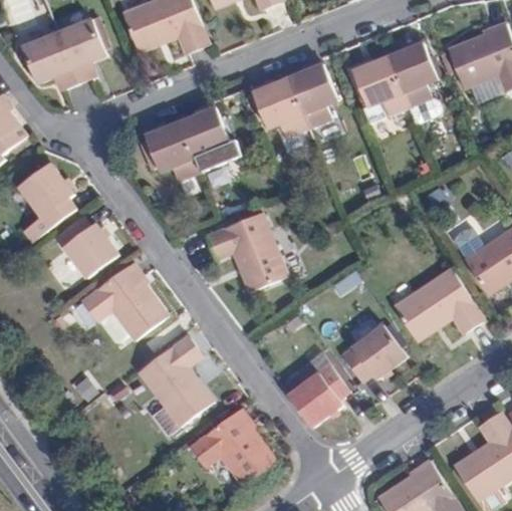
[(207,44),(189,0),(152,0),(120,12),(137,53),(176,38),(182,54),(207,44)]
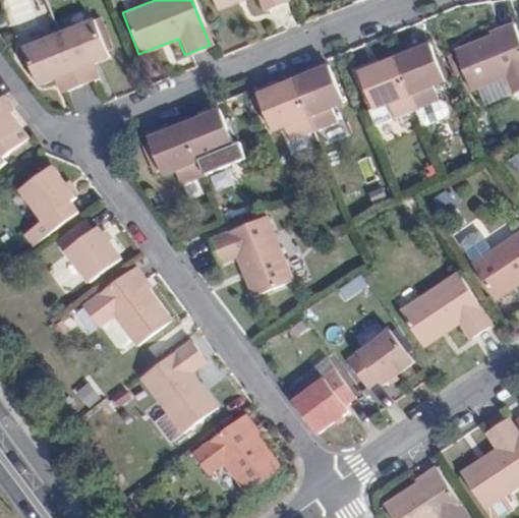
[(255,0),(261,11),(288,0),(212,0),(217,10),(241,0),(255,0)]
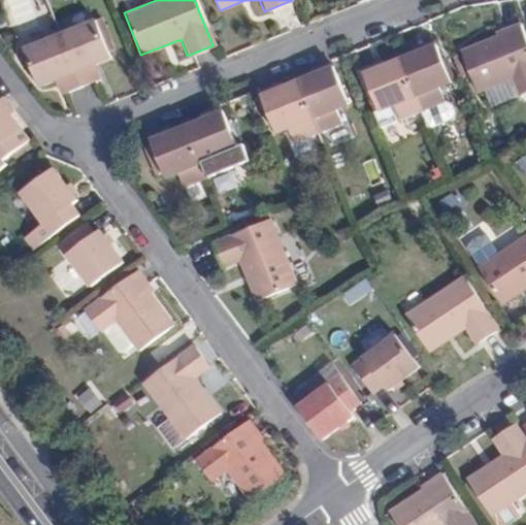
[(93,19),(58,33),(79,86),(98,78),(93,66),(109,59),(93,19)]
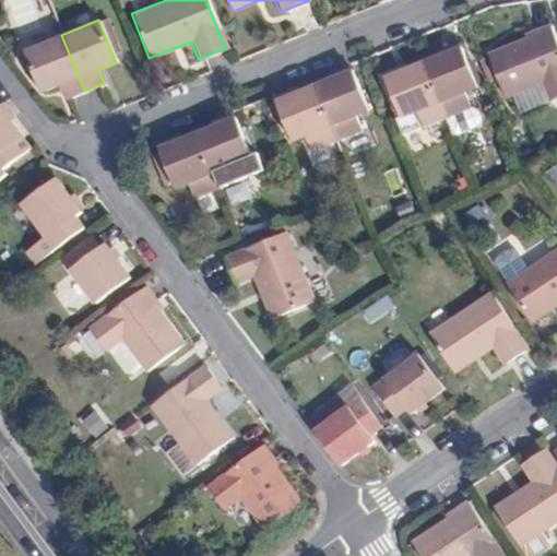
[(531,33),(523,36),(486,52),(504,96),(541,82),(547,98),(556,94),(556,42),(548,21),(530,28),(531,33)]
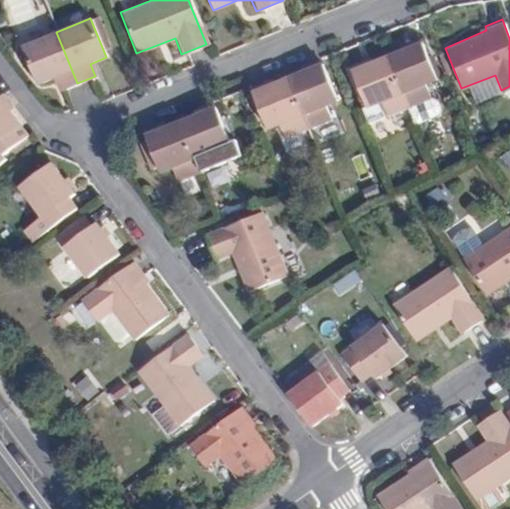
[(77,83),(56,32),(21,46),(37,84),(52,79),(58,90),(77,83)]
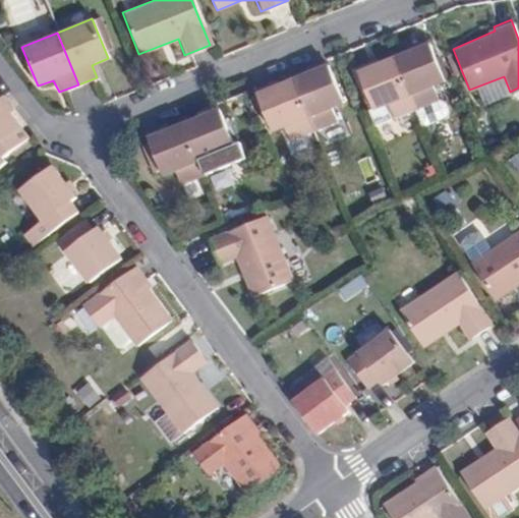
[(393,56),(414,109),(439,100),(433,85),(444,81),(427,42),(393,56)]
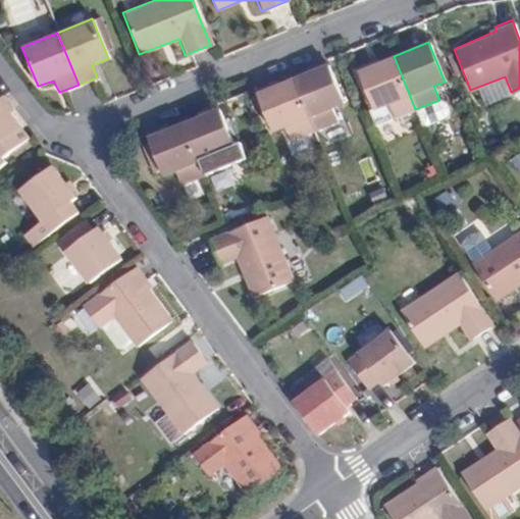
[(390,119),(415,109),(394,56),(358,69),(373,110),(384,105),(390,119)]
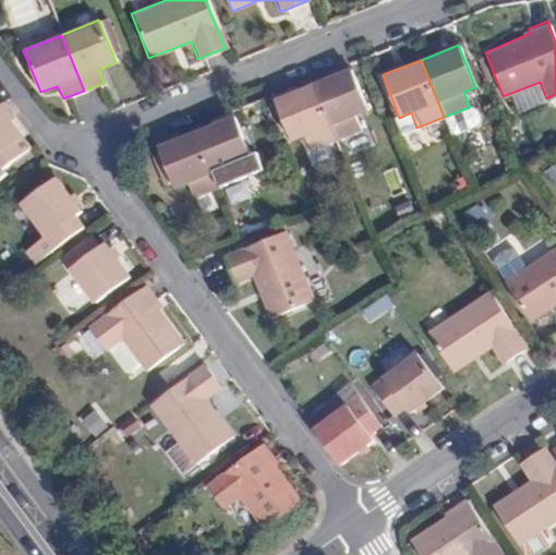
[(311,83),(334,140),(360,129),(354,116),(367,110),(350,68),(311,83)]
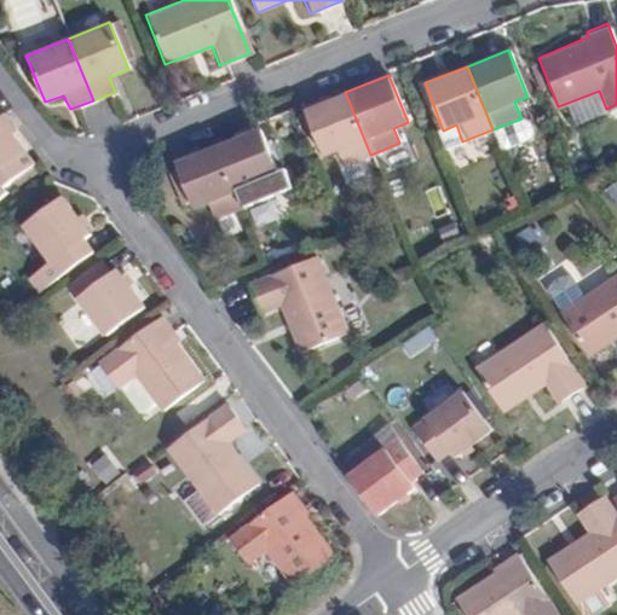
[(342,166),(370,155),(345,92),(303,109),(321,156),(336,150),(342,166)]
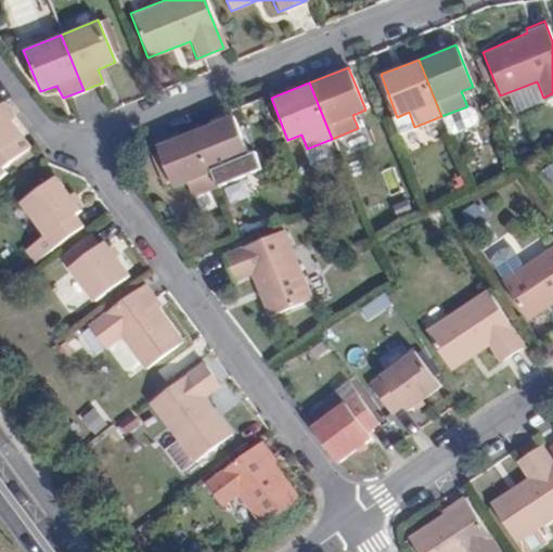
[(474,108),(467,106),(441,116),(449,135),(475,124),(477,118),(474,108)]
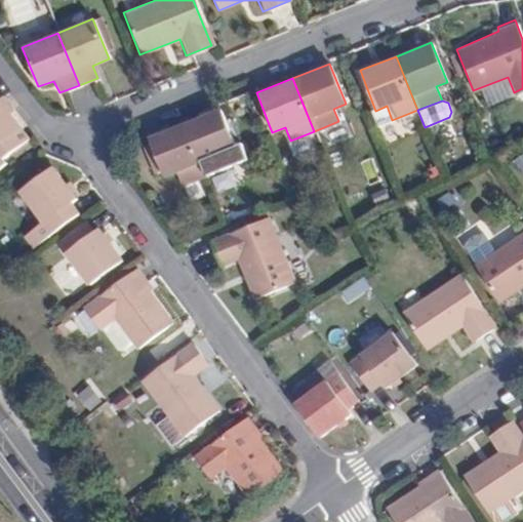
[(3,106),(0,108),(0,157),(27,137),(3,106)]
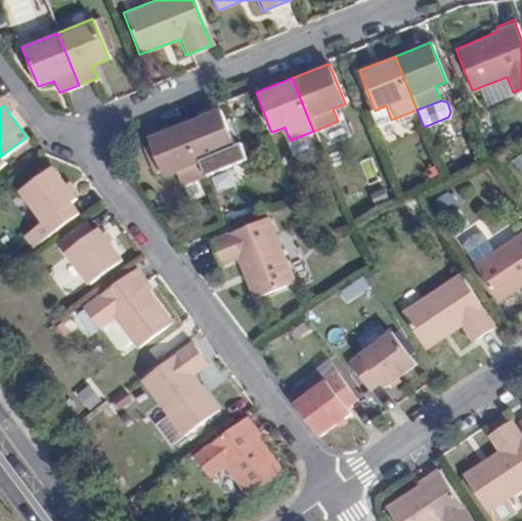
[(183,122),(204,176),(228,167),(222,153),(234,147),(218,107),(183,122)]
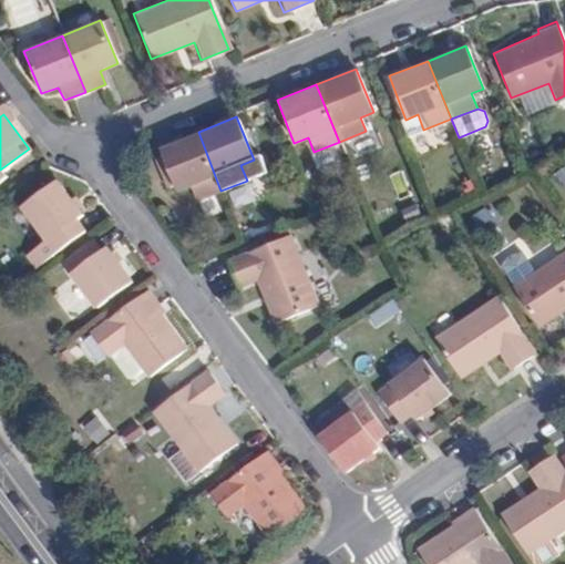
[(195,201),(221,191),(198,132),(158,147),(175,191),(189,186),(195,201)]
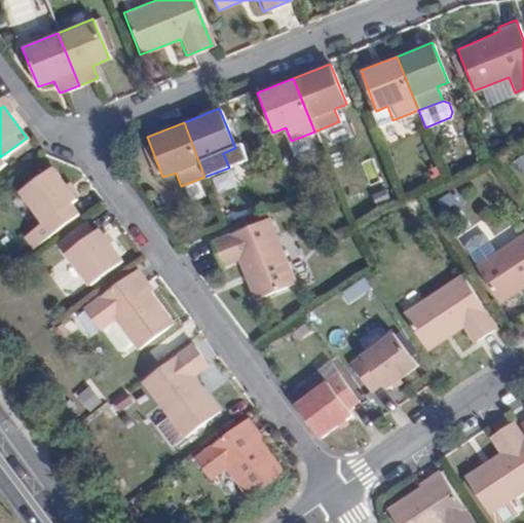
[(75,196),(52,166),(17,191),(48,233),(78,213),(70,200),(75,196)]
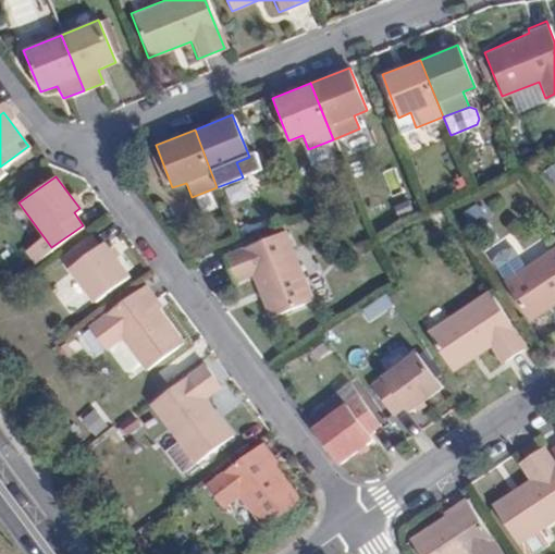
[(266,315),(312,298),(285,229),(220,254),(231,282),(251,274),(266,315)]
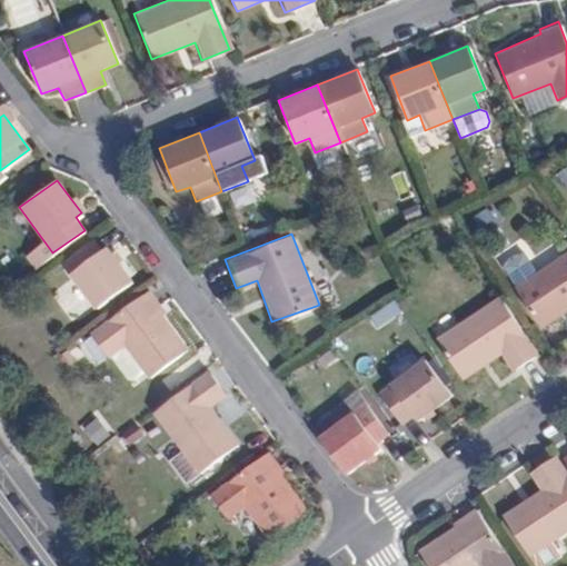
[(95,308),(132,279),(106,245),(99,249),(91,239),(60,262),(95,308)]
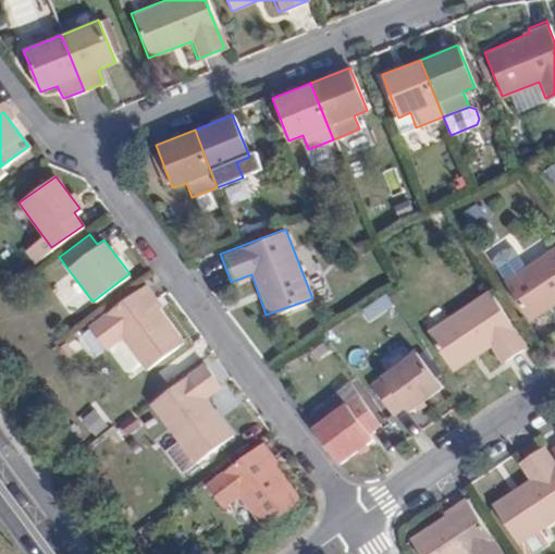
[(554,245),(502,280),(529,320),(554,303),(554,245)]
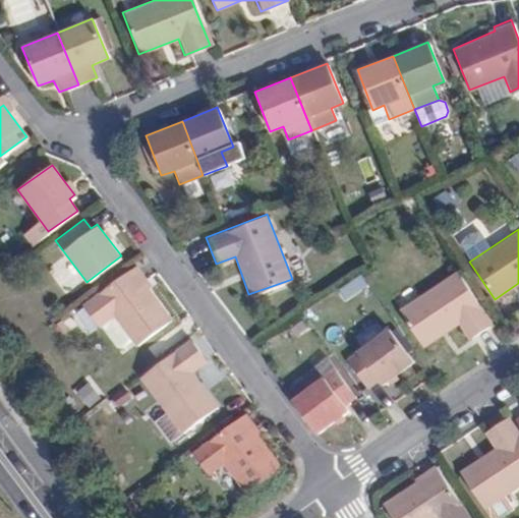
[(170,318),(148,287),(142,282),(147,279),(136,266),(135,265),(82,305),(98,327),(112,315),(133,344),(170,318)]
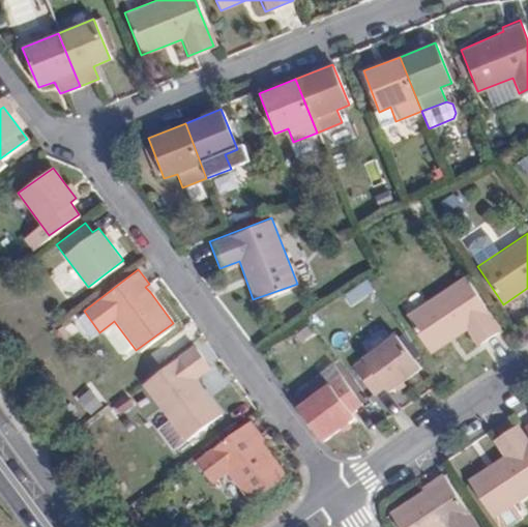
[(464,275),(404,315),(430,353),(466,329),(476,345),(477,344),(499,329),(464,275)]
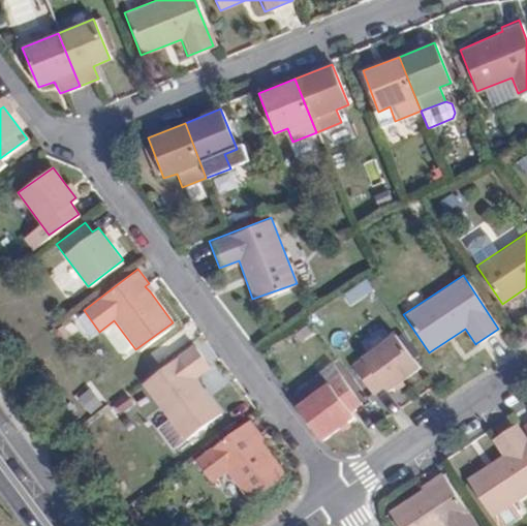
[(145,286),(150,291),(153,289),(149,283),(145,286)]
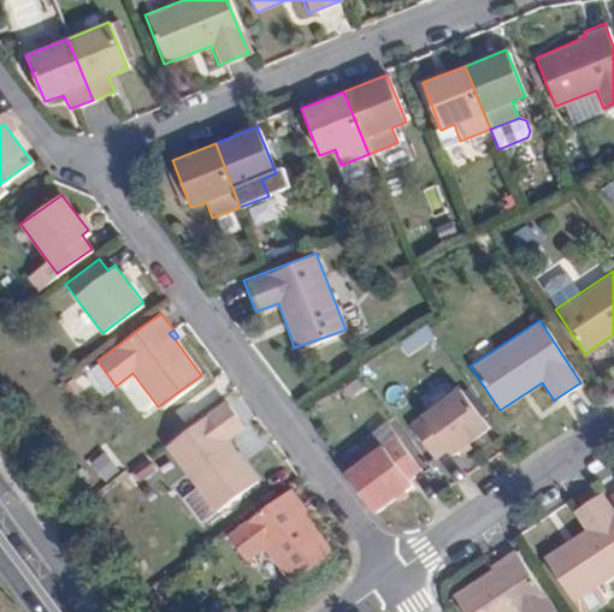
[(488,427),(459,388),(408,425),(432,459),(447,449),(450,453),(452,452),(488,427)]
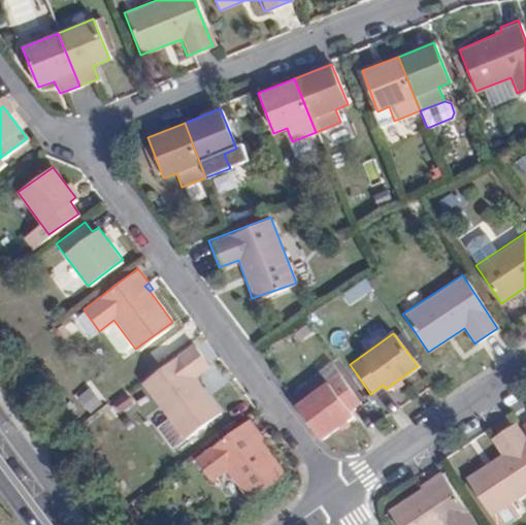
[(184,436),(220,409),(195,376),(208,366),(193,345),(142,383),(184,436)]
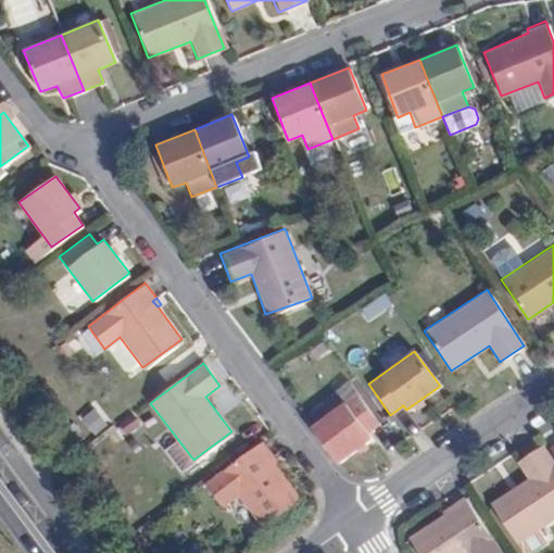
[(311,425),(339,462),(370,437),(367,431),(378,424),(355,392),(311,425)]
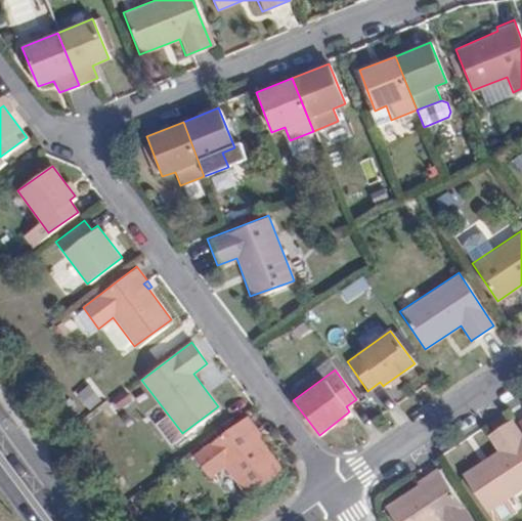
[(253,431),(258,428),(247,414),(193,453),(210,475),(223,466),(246,494),(281,468),(259,437),(253,431)]
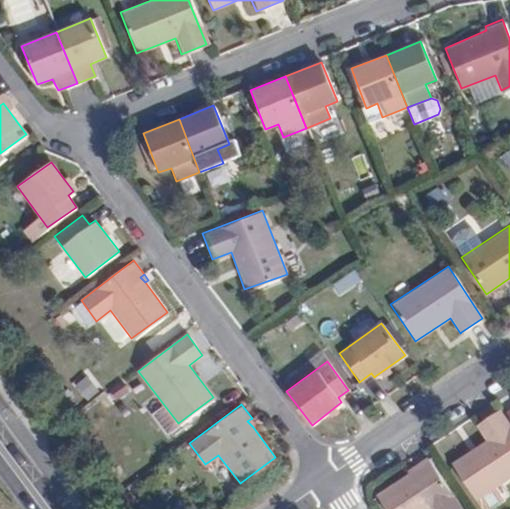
[(509,475),(509,428),(497,410),(474,425),(484,440),(452,462),(476,498),(509,475)]
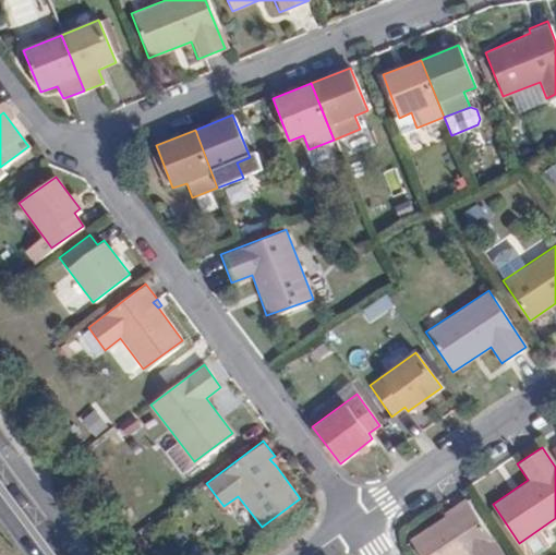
[(280,462),(275,456),(269,459),(276,466),(280,462)]
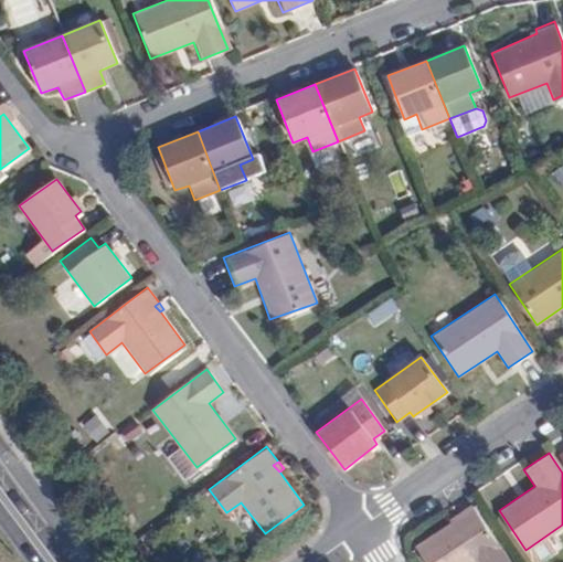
[(458,517),(449,521),(414,545),(425,561),(509,561),(470,504),(456,512),(458,517)]
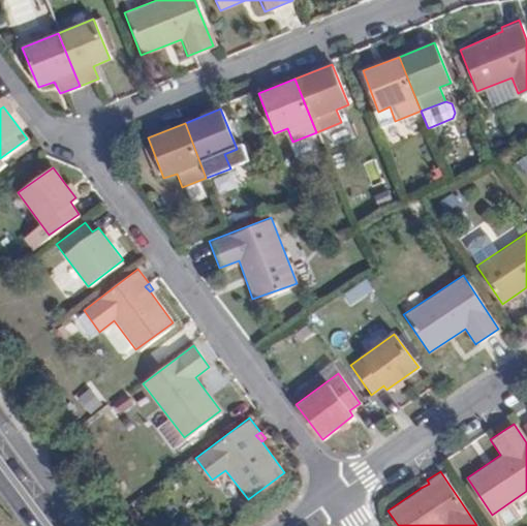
[(419,485),(421,488),(429,484),(427,480),(419,485)]
